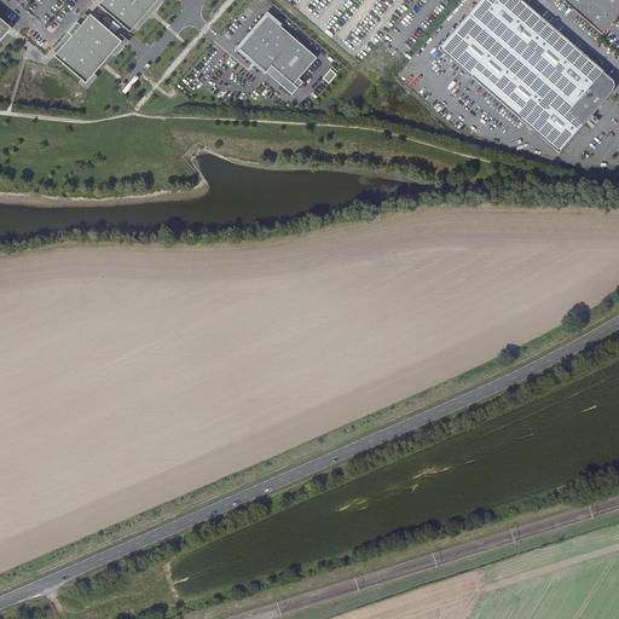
[(103,0),(99,6),(131,33),(157,0),(103,0)]
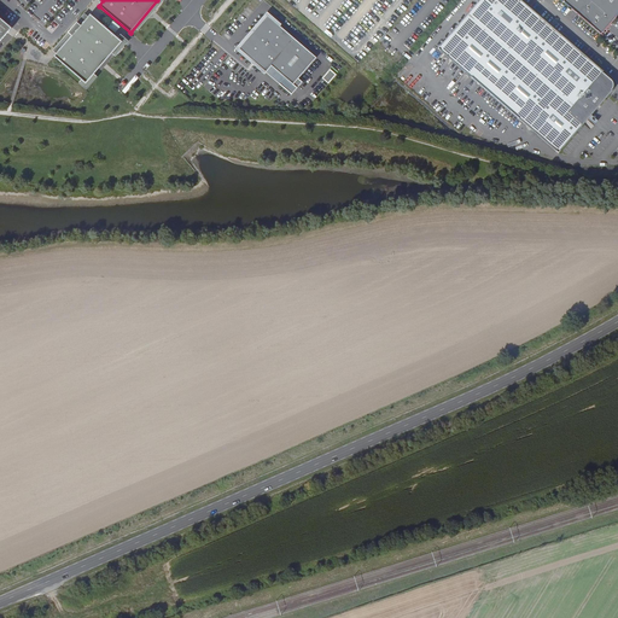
[(561,150),(612,91),(611,89),(613,87),(613,86),(612,83),(612,82),(611,80),(602,73),(602,71),(520,0),(479,0),(438,48),(558,153),(561,150)]
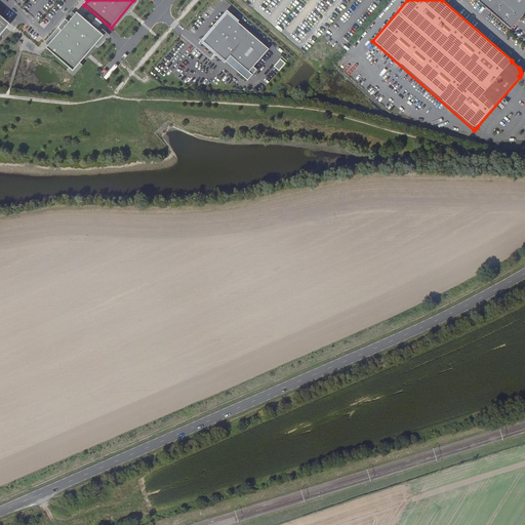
[(524,0),(476,0),(511,29),(524,11),(524,0)]
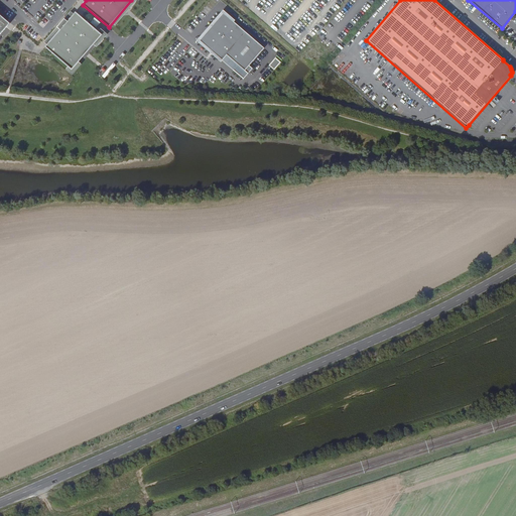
[(236,21),(224,11),(199,39),(245,80),(254,69),(251,66),(264,50),(234,24),(236,21)]
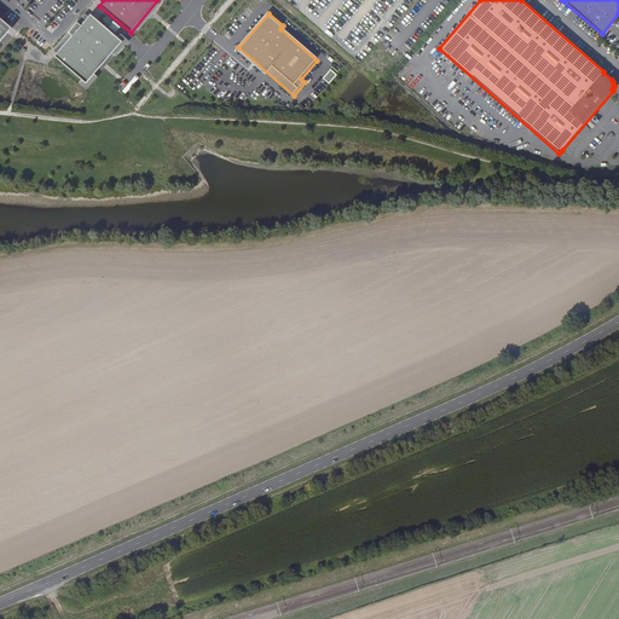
[(122,42),(91,16),(56,57),(86,84),(122,42)]
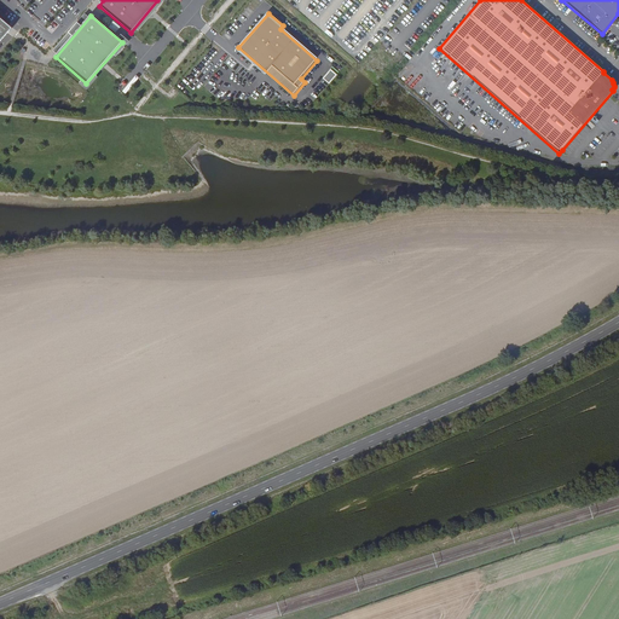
[(323,79),(330,84),(337,74),(331,69),(323,79)]
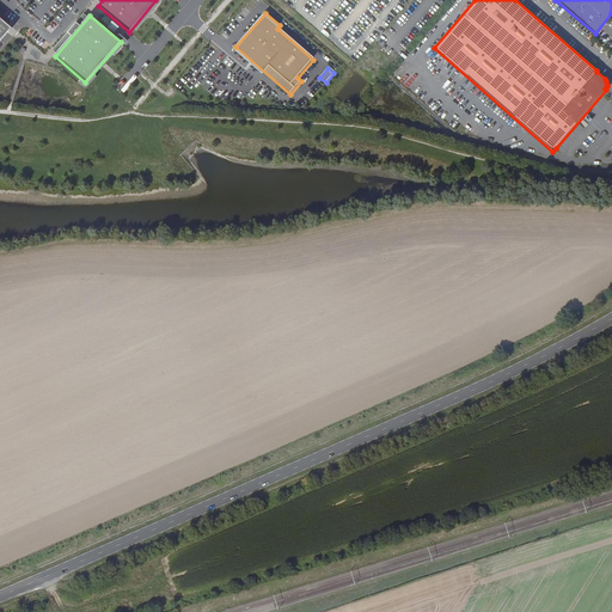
All buildings are outlined.
